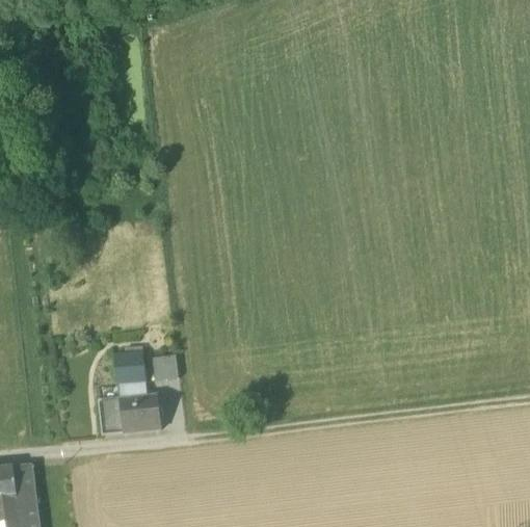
[(130,346),(131,356),(142,354),(141,345),(130,346)]
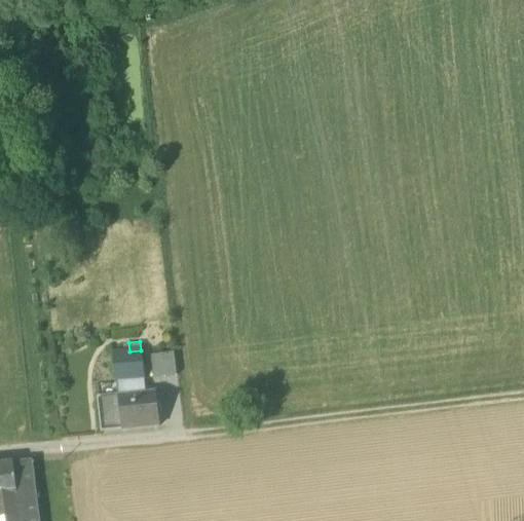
[(152,347),(155,378),(176,375),(173,344),(152,347)]
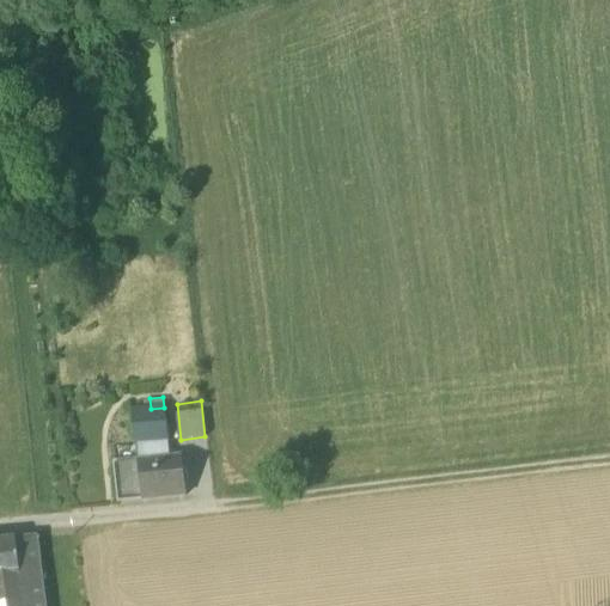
[(166,438),(164,408),(151,409),(130,410),(134,441),(166,438)]
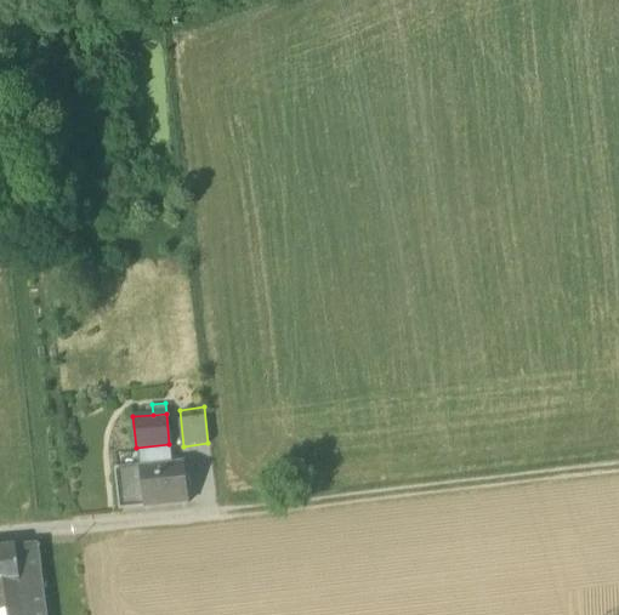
[(136,448),(138,467),(142,502),(187,497),(182,461),(171,462),(169,444),(136,448)]
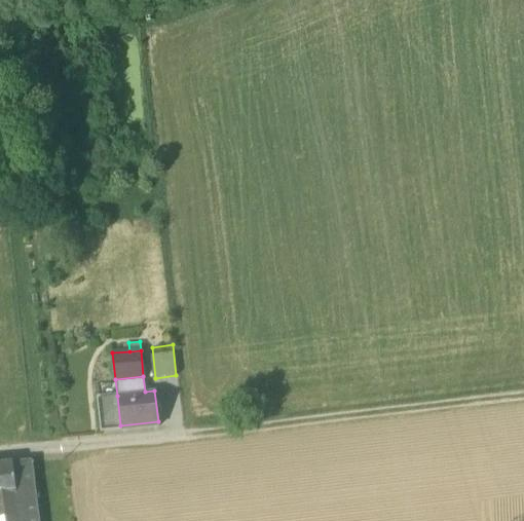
[(99,428),(120,425),(117,396),(96,398),(99,428)]
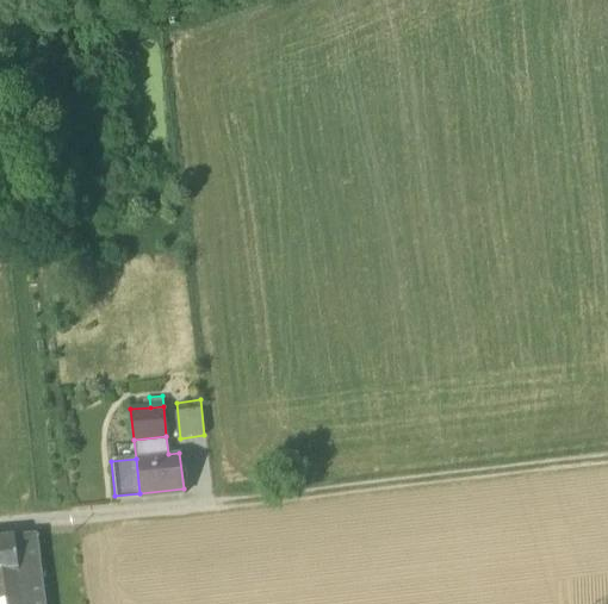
[(0,571),(38,565),(33,531),(0,535),(0,571)]
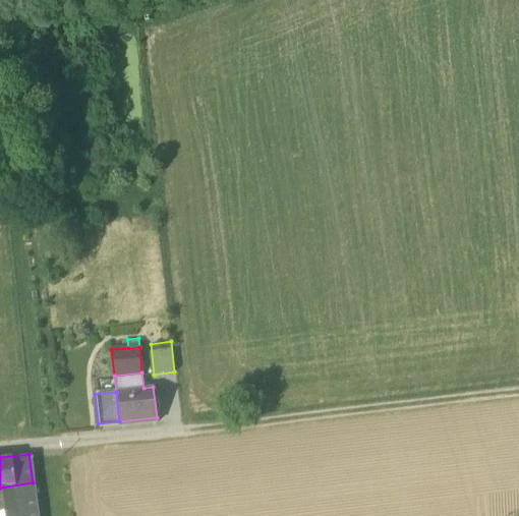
[(0,515),(17,515),(16,501),(34,498),(33,482),(0,488),(0,515)]
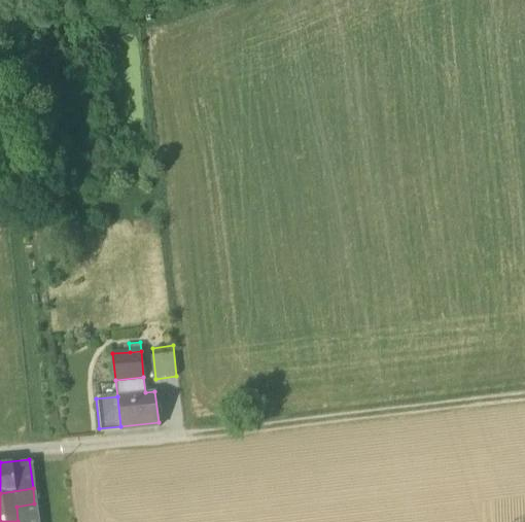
[(36,521),(34,503),(16,507),(18,521),(36,521)]
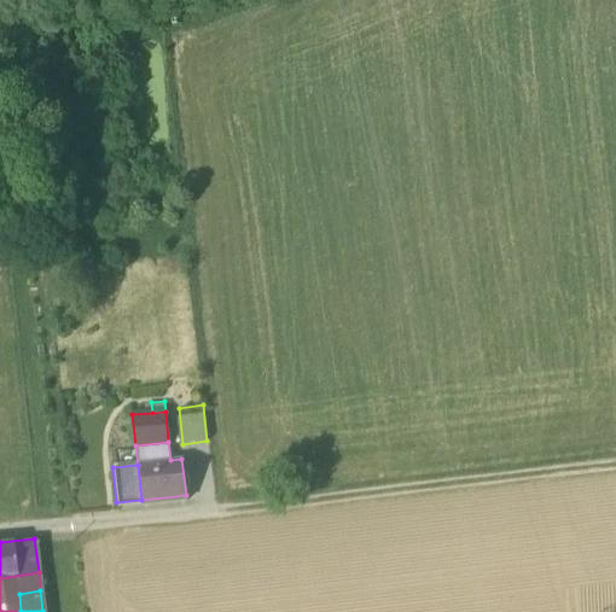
All buildings are outlined.
